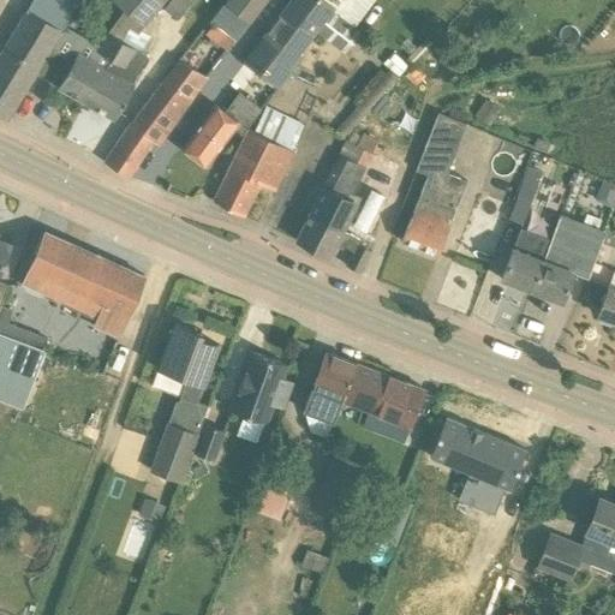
[(49,49),(60,33),(79,0),(34,0),(27,12),(0,57),(0,113),(7,118),(49,49)]
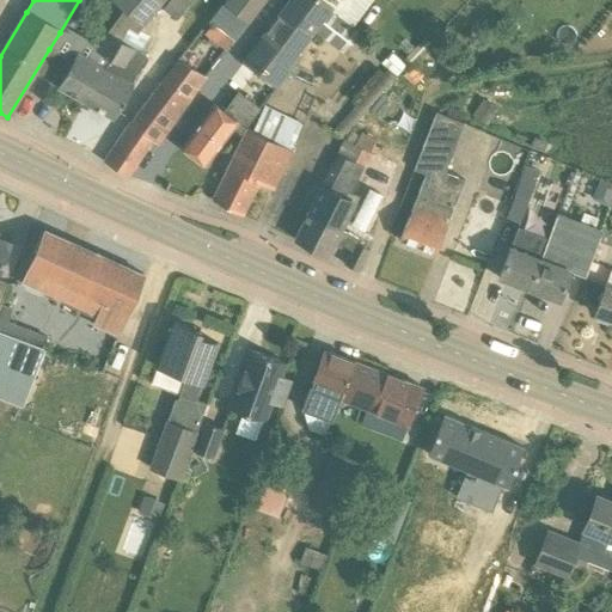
[(108,32),(98,50),(92,48),(86,59),(78,53),(57,87),(86,103),(122,41),(129,28),(139,34),(165,0),(112,0),(124,10),(108,32)]
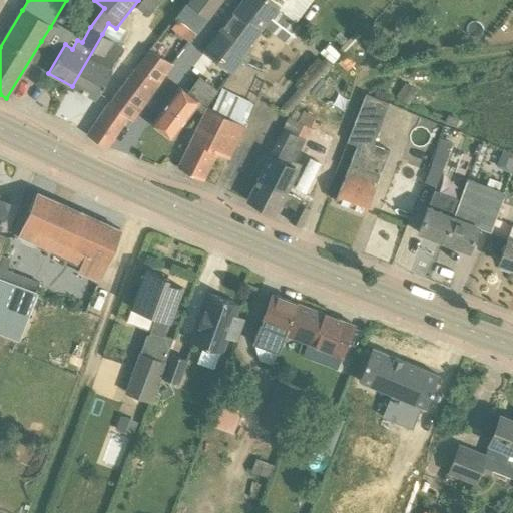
[(163,0),(142,0),(137,7),(149,17),(163,0)]
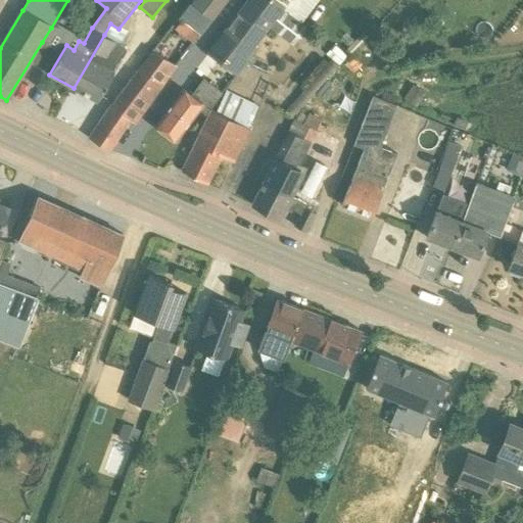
[(200,35),(225,0),(193,0),(179,18),(200,35)]
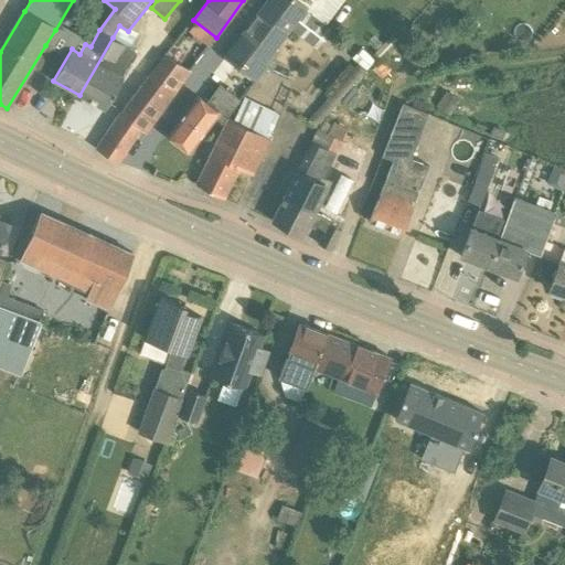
[(275,50),(291,29),(305,11),(307,8),(297,0),(268,0),(226,56),(257,80),(277,52),(275,50)]
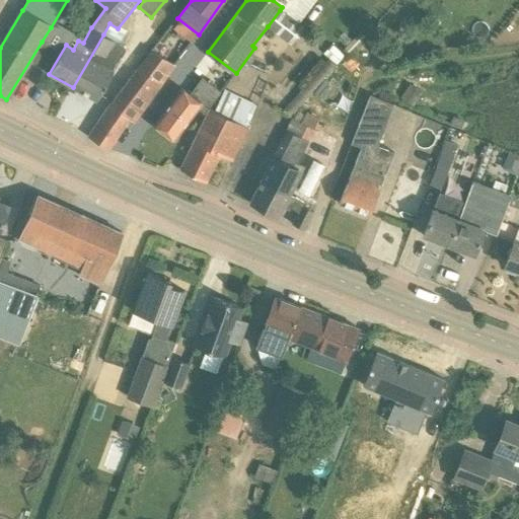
[(280,10),(268,26),(291,44),(303,27),(298,24),(280,10)]
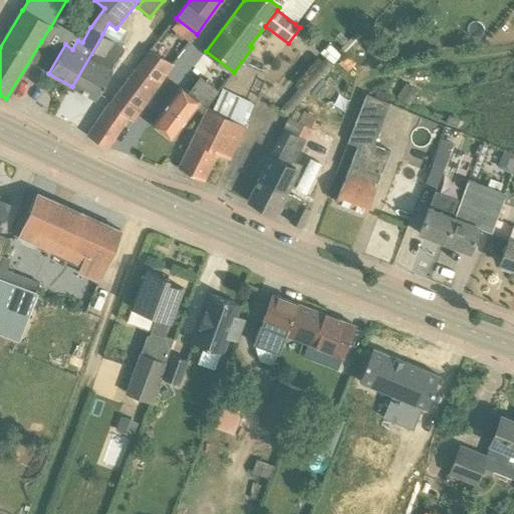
[(123,46),(102,34),(72,86),(96,99),(124,49),(123,46)]
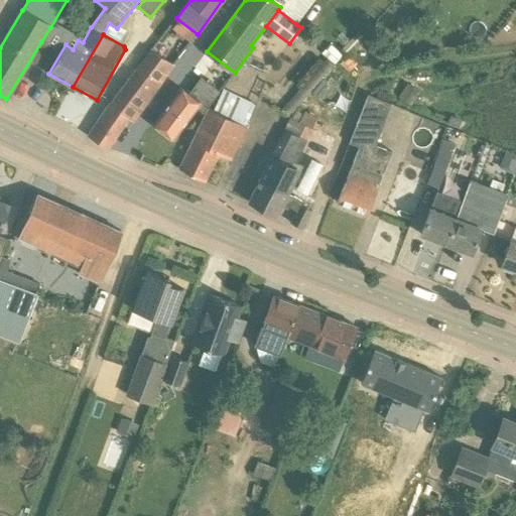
[(321,54),(327,59),(334,66),(342,56),(330,45),(321,54)]
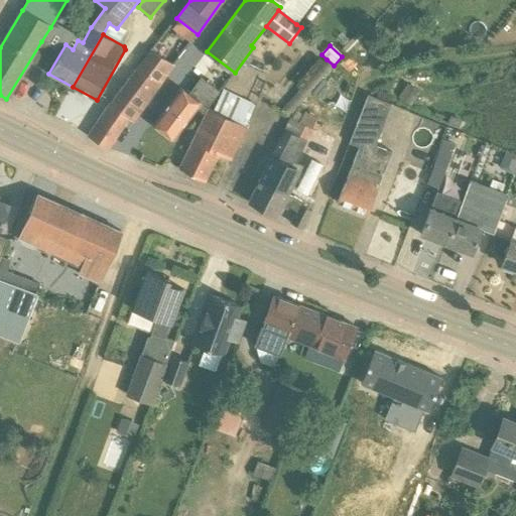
[(133,120),(160,83),(169,71),(148,55),(111,104),(110,104),(89,137),(107,149),(128,117),(133,120)]
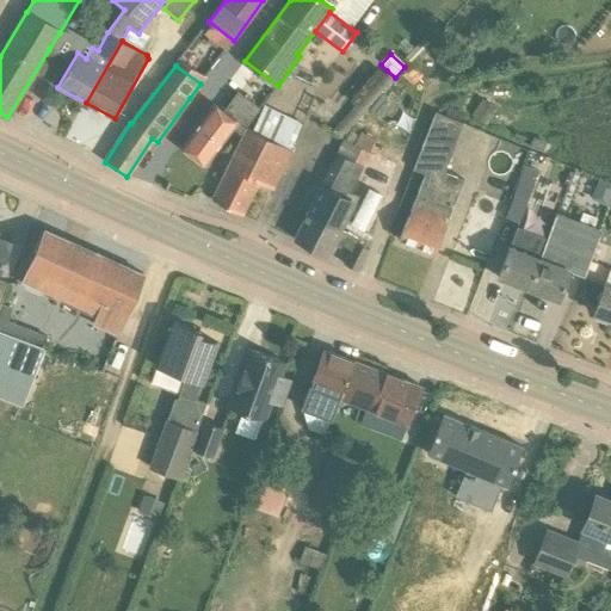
[(223,111),(215,104),(181,147),(205,165),(233,128),(241,135),(260,109),(238,92),(223,111)]
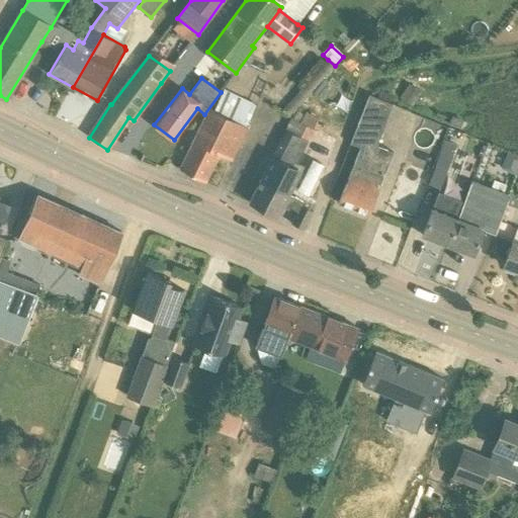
[(224,90),(214,111),(246,126),(256,105),(224,90)]
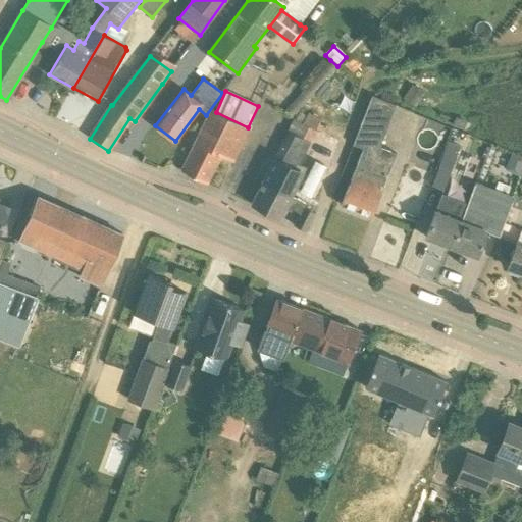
[(371,96),(360,124),(353,145),(363,149),(342,205),(372,216),(396,154),(379,147),(395,105),(371,96)]
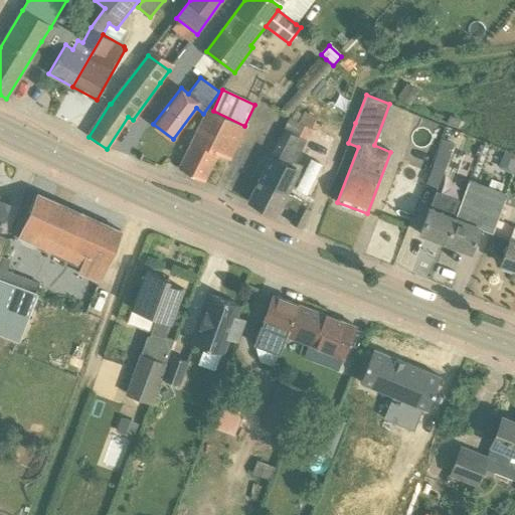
[(203,121),(179,169),(203,181),(217,153),(229,159),(240,139),(239,138),(245,126),(244,126),(213,111),(210,109),(204,121),(203,121)]
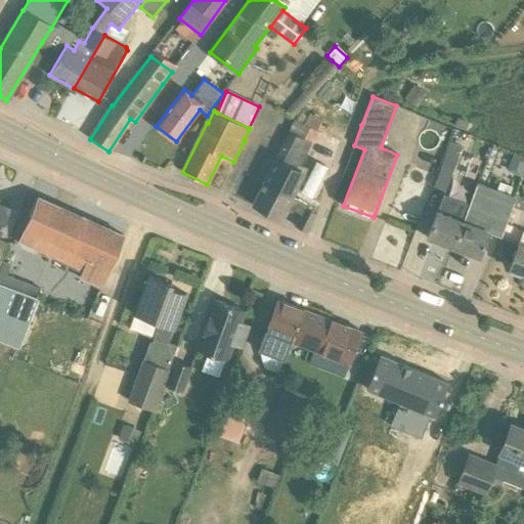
[(304,174),(297,171),(316,131),(322,121),(309,114),(303,124),(296,120),(264,182),(292,198),(304,174)]
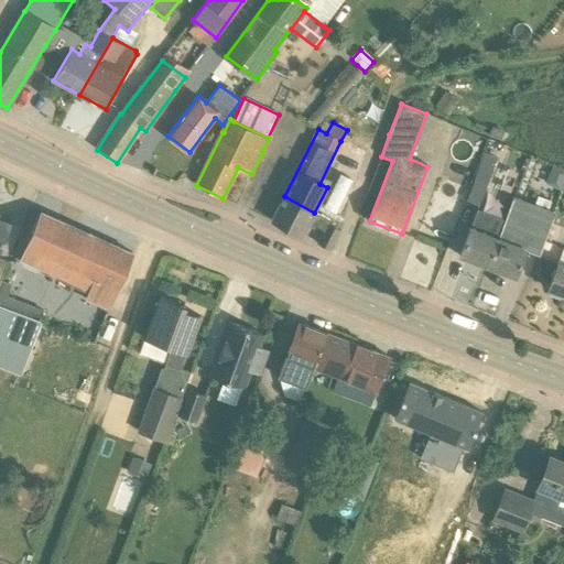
[(466,202),(479,206),(497,159),(484,154),(466,202)]
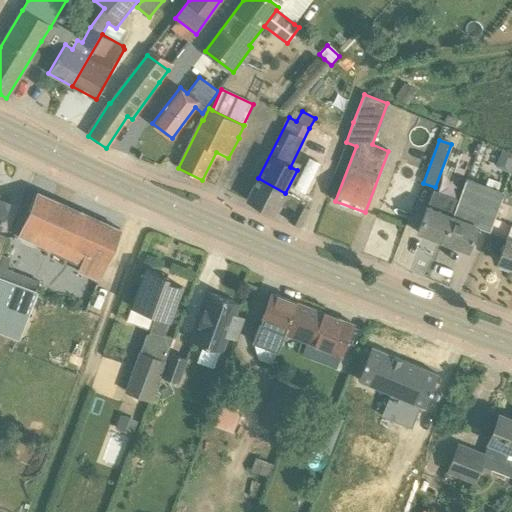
[(295,210),(289,222),(300,227),(309,209),(299,204),(301,201),(285,193),(258,178),(247,200),(275,214),(281,202),(295,210)]
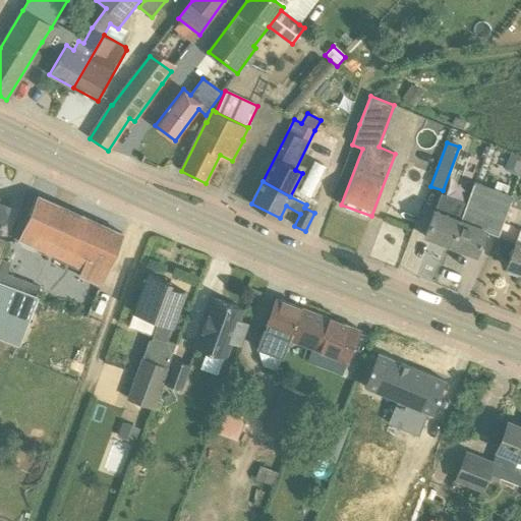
[(498,182),(495,191),(507,195),(510,187),(498,182)]
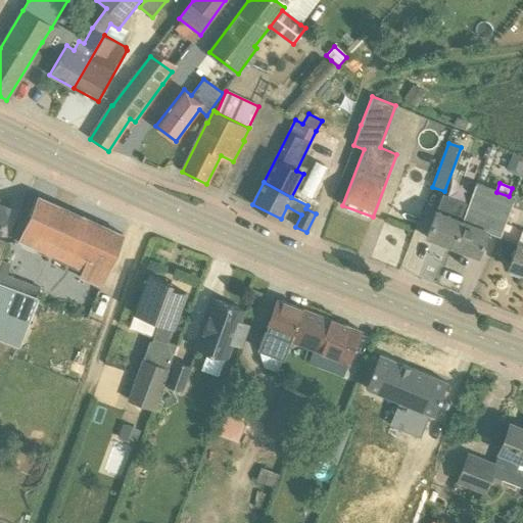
[(462,221),(453,247),(478,256),(487,231),(501,236),(515,198),(509,196),(496,192),(477,184),(468,206),(462,221)]
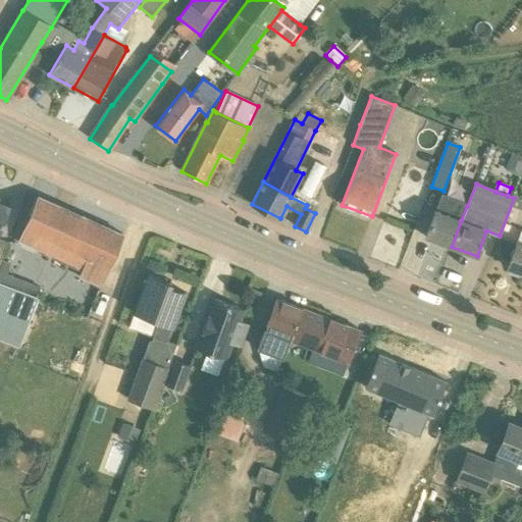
[(461,220),(467,206),(453,200),(441,196),(435,211),(425,237),(452,247),(461,220)]
